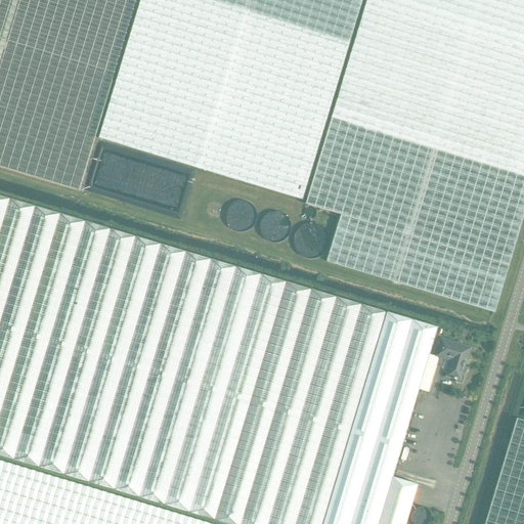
[(0,0),(0,166),(79,190),(136,0),(0,0)]
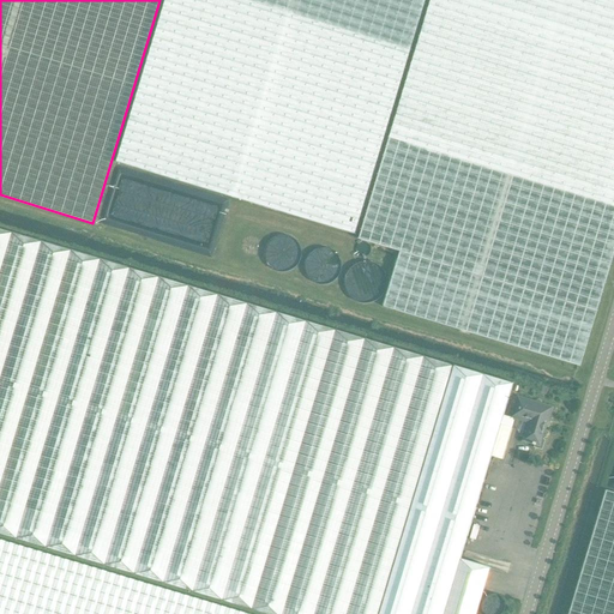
[(425,0),(164,0),(116,163),(355,235),(425,0)]
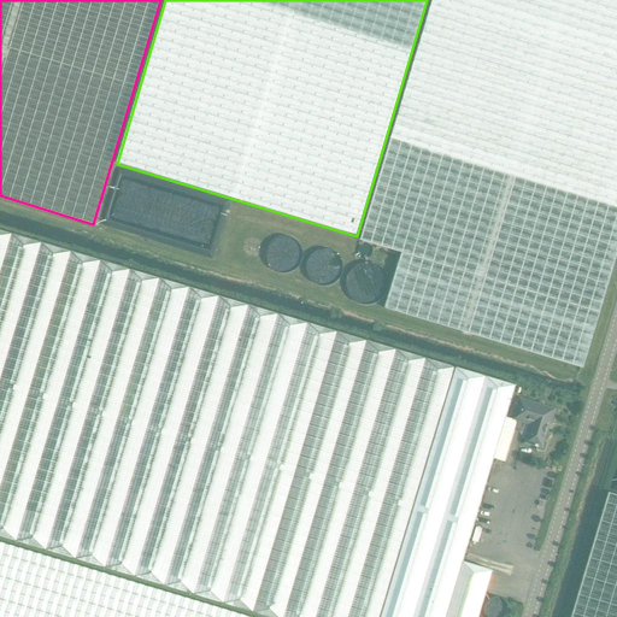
[(616,0),(432,0),(393,130),(360,241),(401,253),(386,309),(583,369),(616,254),(616,0)]
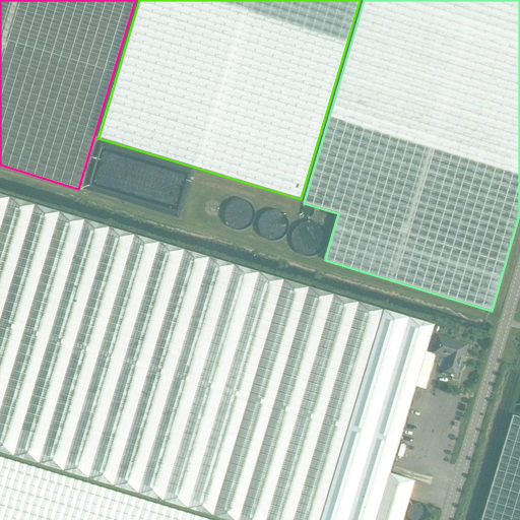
[(435,355),(427,352),(435,325),(110,228),(0,194),(0,452),(39,464),(223,519),(402,519),(414,481),(390,474),(416,386),(427,389),(434,363),(433,363),(435,355)]
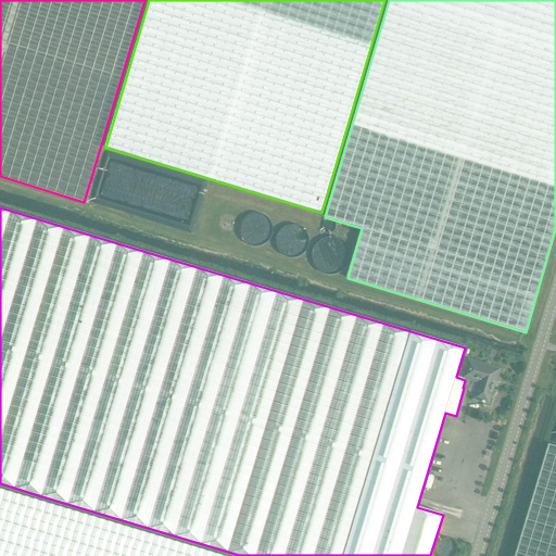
[(469,361),(464,375),(480,380),(474,400),(482,402),(482,403),(484,404),(483,405),(491,407),(493,399),(491,397),(495,383),(493,382),(497,369),(469,361)]
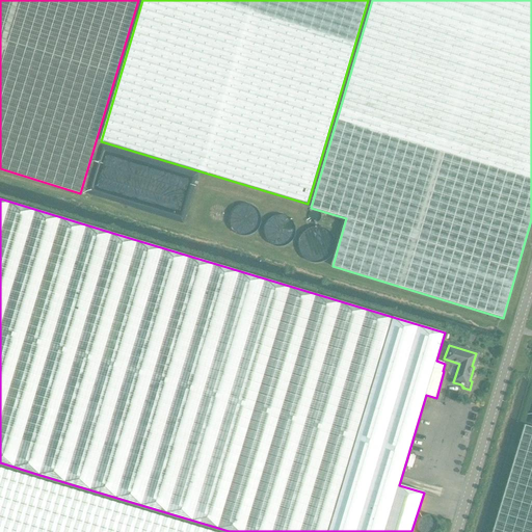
[(531,531),(531,427),(525,425),(493,531),(531,531)]
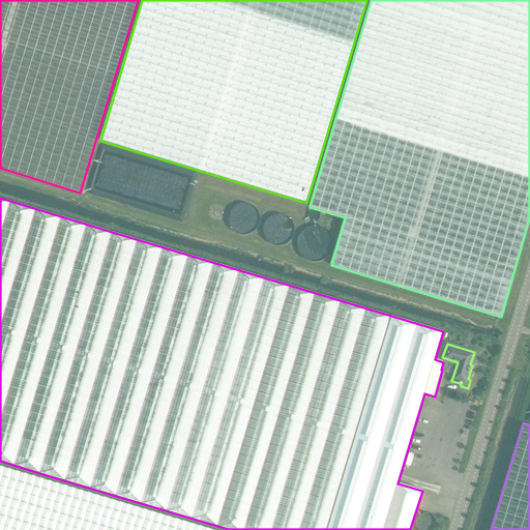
[(213,529),(92,494),(0,466),(0,529),(213,529)]
